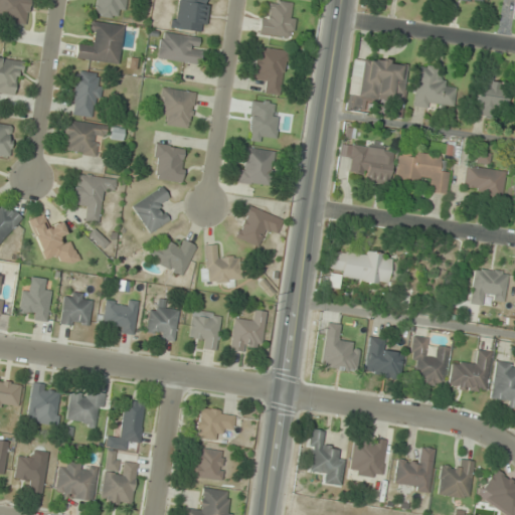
[(28,0),(0,0),(0,22),(27,24),(28,0)]
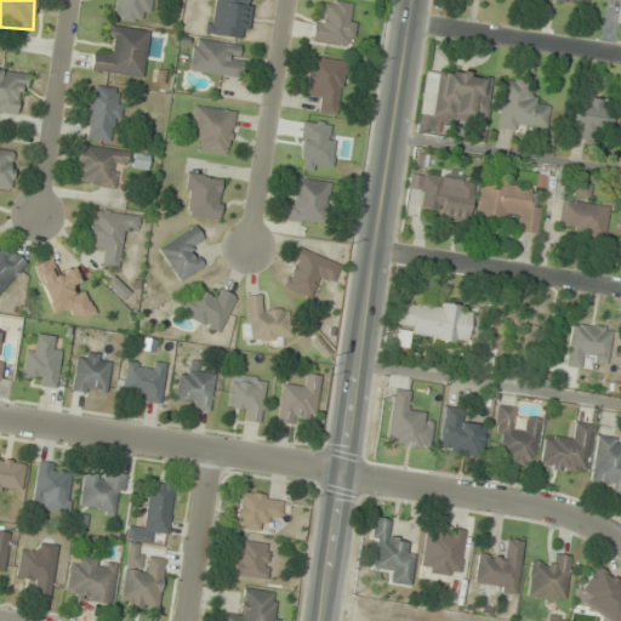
[(151,12),(152,0),(114,0),(112,17),(137,21),(140,11),(151,12)]
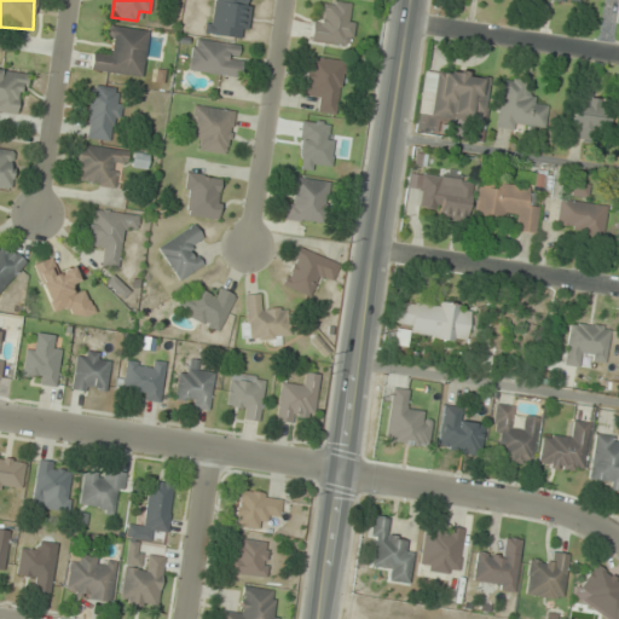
[(249,0),(210,0),(208,34),(247,38),(249,0)]
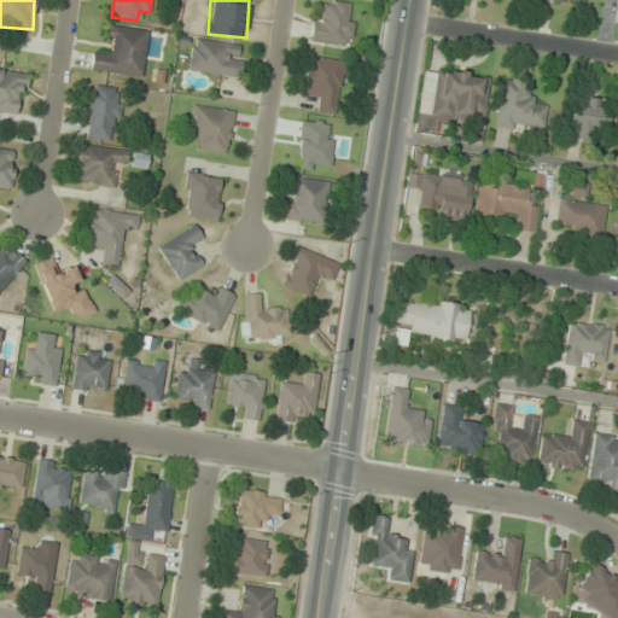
[(355,5),(328,0),(326,13),(315,12),(310,39),(349,45),(355,5)]
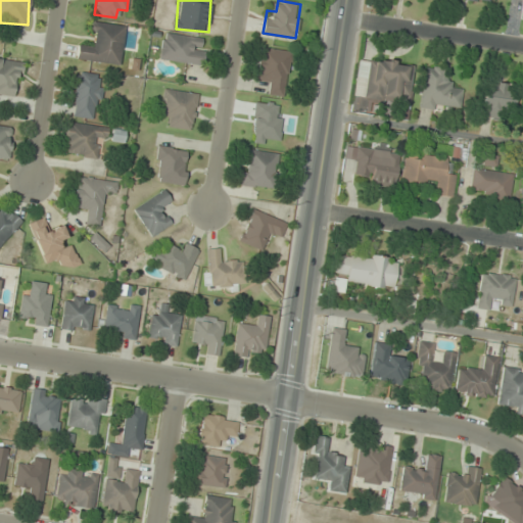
[(125,26),(91,21),(88,47),(78,45),(77,59),(121,64),(125,26)]
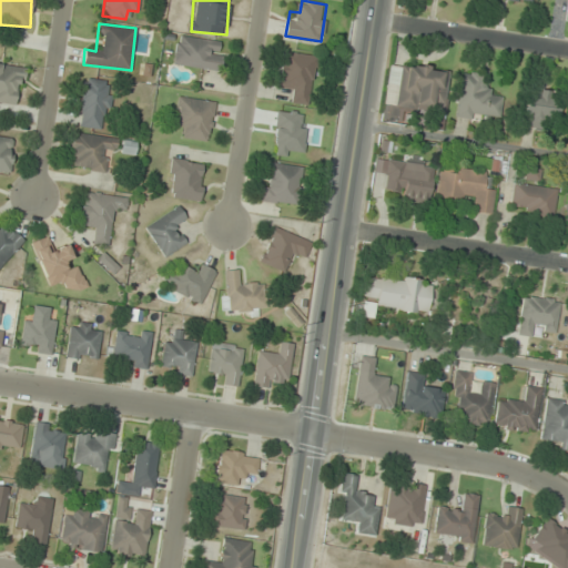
[(173,64),(221,70),(224,41),(176,36),(173,64)]
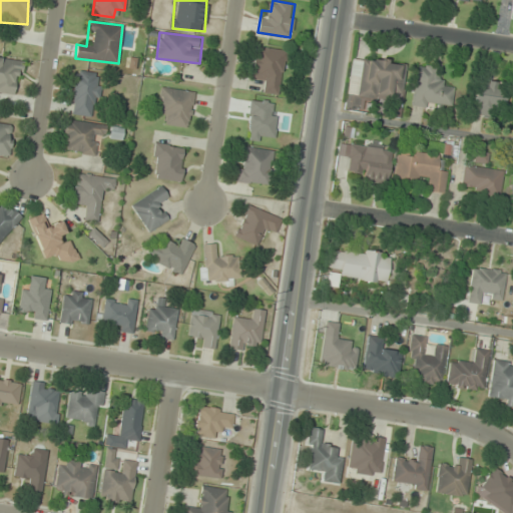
[(286,50),(255,46),(250,79),(262,81),(261,92),(279,95),(286,50)]
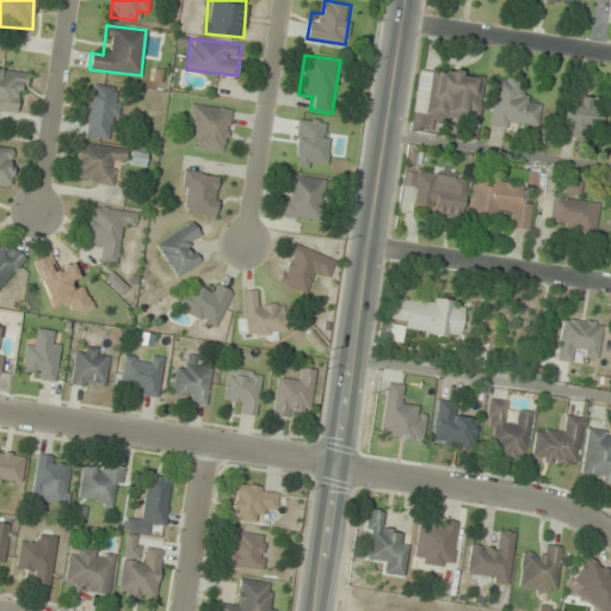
[(0,109),(20,113),(28,72),(0,67),(0,109)]
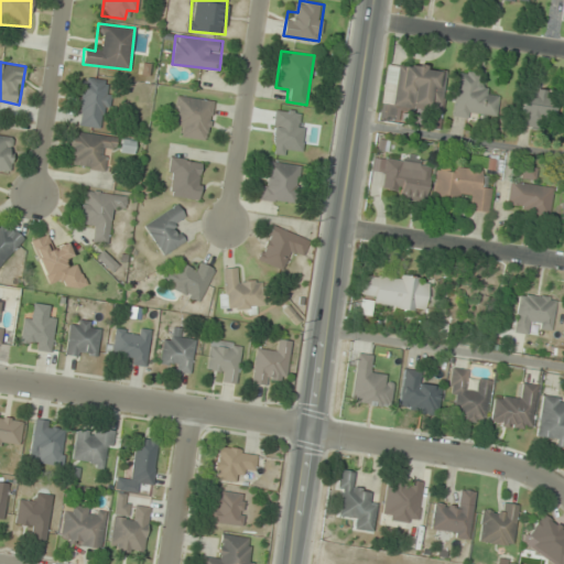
[(443,68),(398,64),(394,105),(440,109),(443,68)]
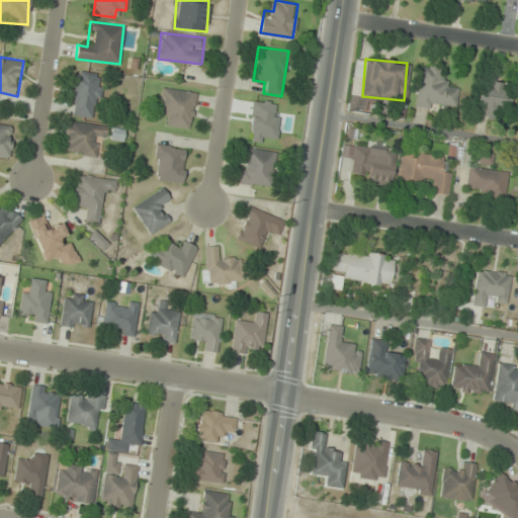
[(416,105),(456,109),(458,88),(442,86),(444,68),(421,65),(416,105)]
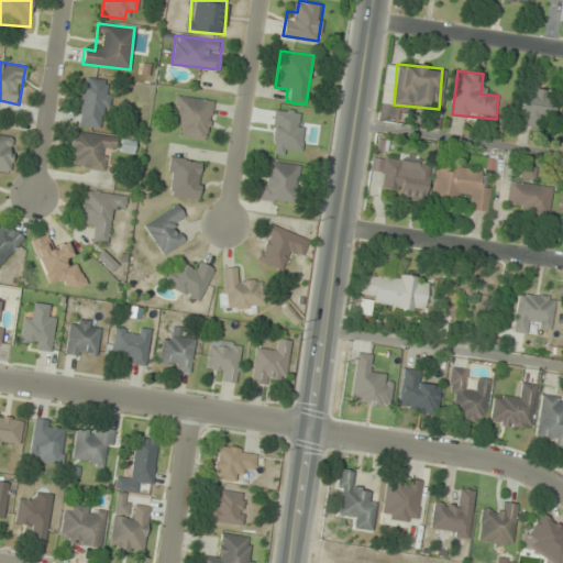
[(81,77),(77,125),(107,128),(111,80),(81,77)]
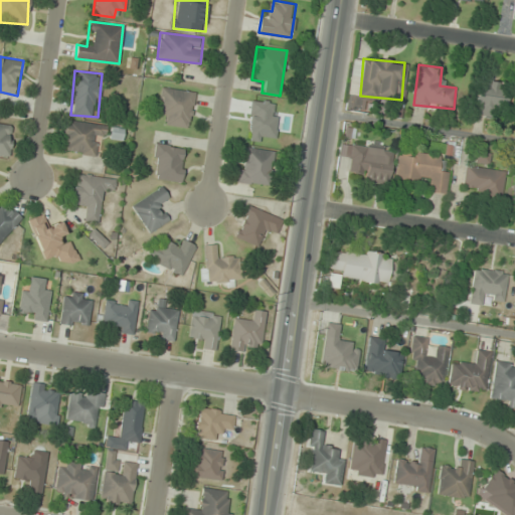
[(509,106),(500,83),(497,86),(492,74),(471,84),(484,116),(509,106)]
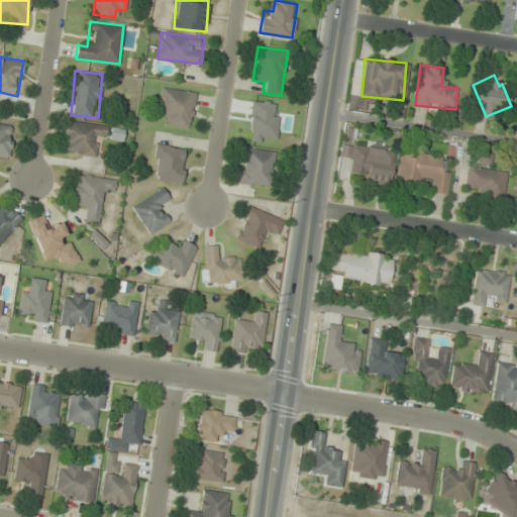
[(196,92),(162,87),(158,113),(169,115),(167,125),(190,129),(196,92)]
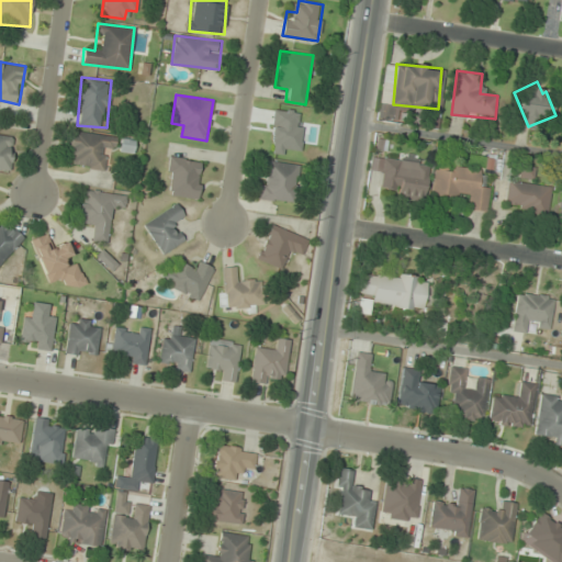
[(111,170),(115,136),(74,131),(69,165),(111,170)]
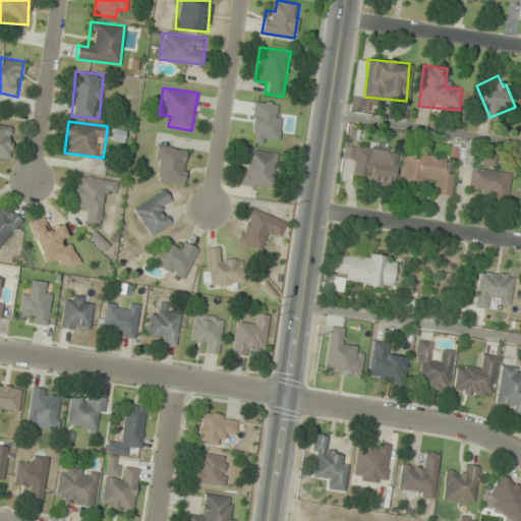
[(0,157),(9,158),(14,126),(0,124),(0,157)]
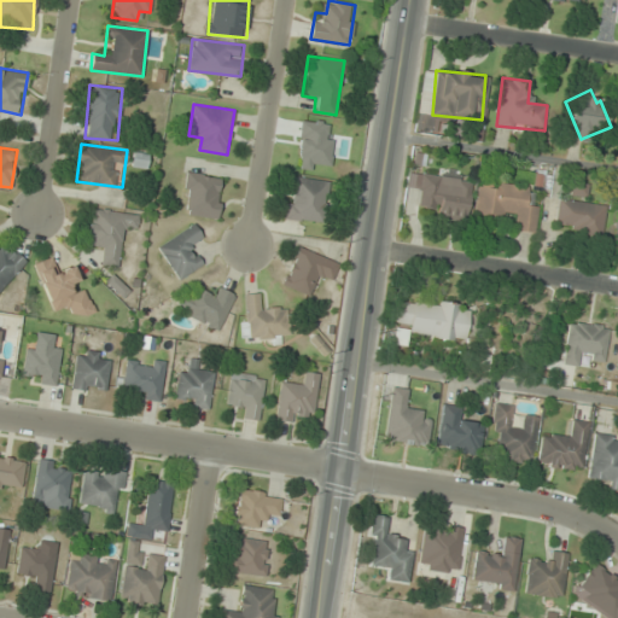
[(217,219),(225,178),(187,172),(181,213),(217,219)]
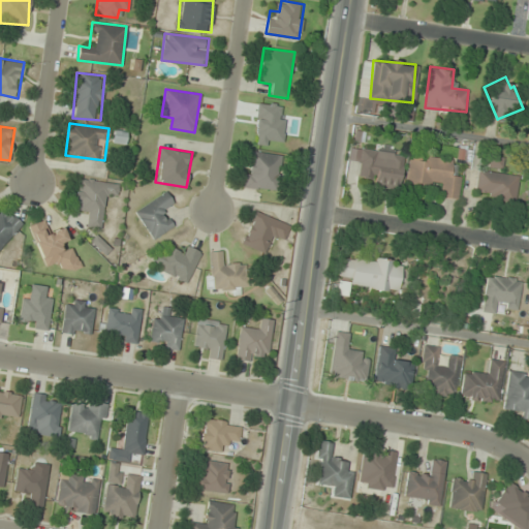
[(362,148),(358,180),(400,186),(404,154),(362,148)]
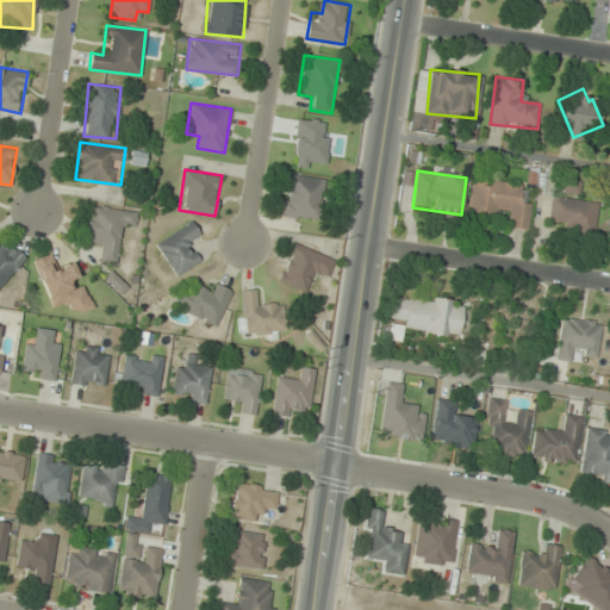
[(280,216),(322,221),(327,178),(285,173),(280,216)]
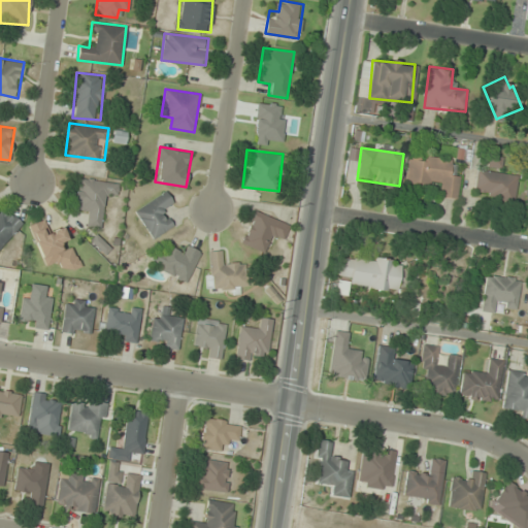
[(452,159),(409,154),(405,184),(430,187),(431,182),(440,183),(438,197),(458,199),(461,176),(450,174),(452,159)]
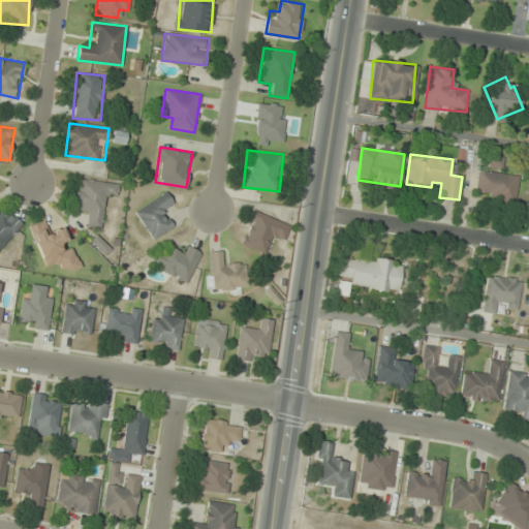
[(519,176),(478,169),(474,194),(515,200),(519,176)]
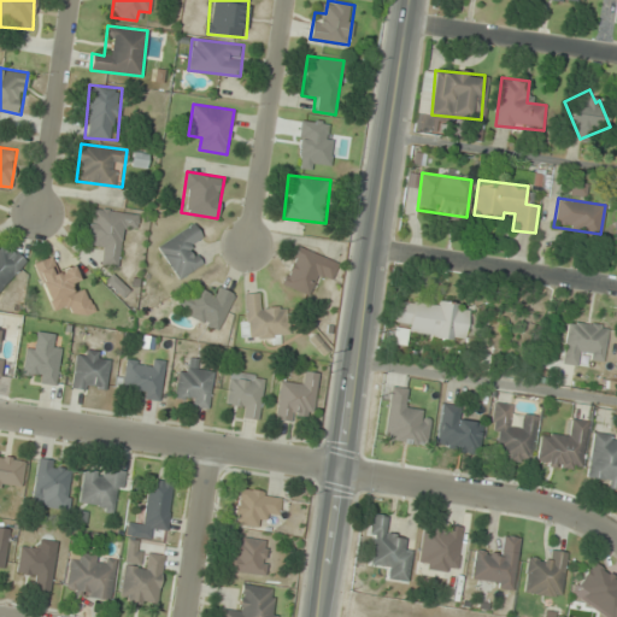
[(137,227),(140,213),(92,207),(87,245),(101,247),(99,263),(119,265),(124,225),(137,227)]
